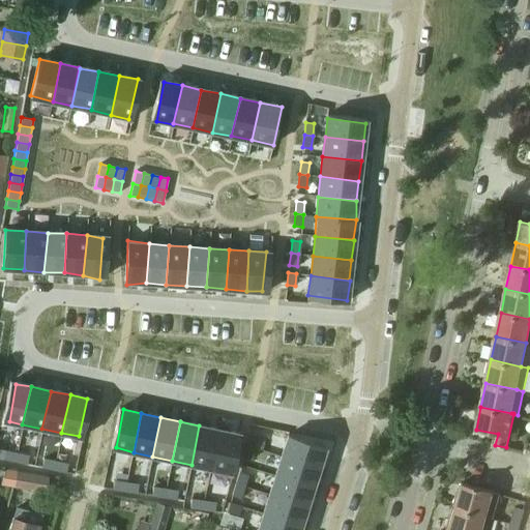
[(199,425),(192,465),(211,468),(218,430),(199,425)]
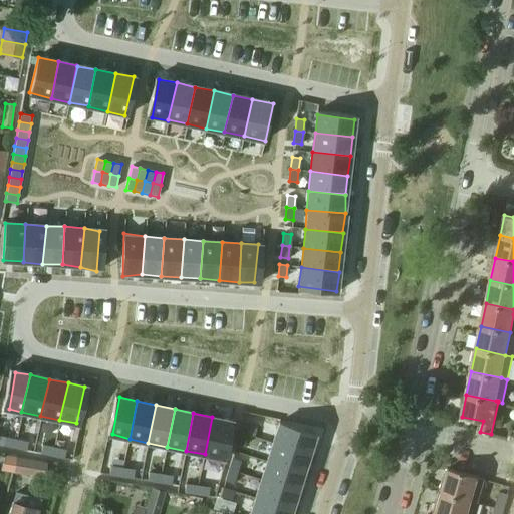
[(212,417),(205,454),(221,457),(228,420),(212,417)]
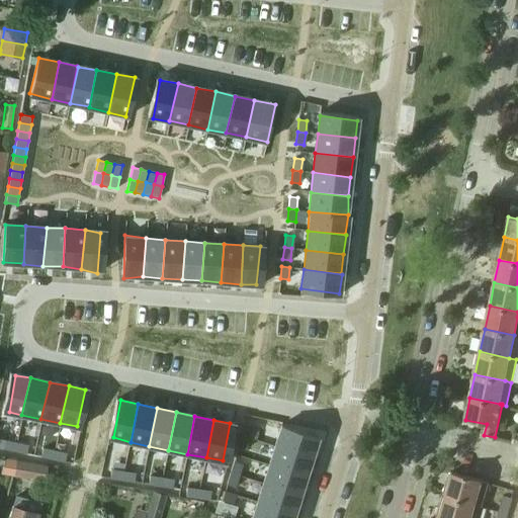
[(243,425),(240,436),(248,438),(251,426),(243,425)]
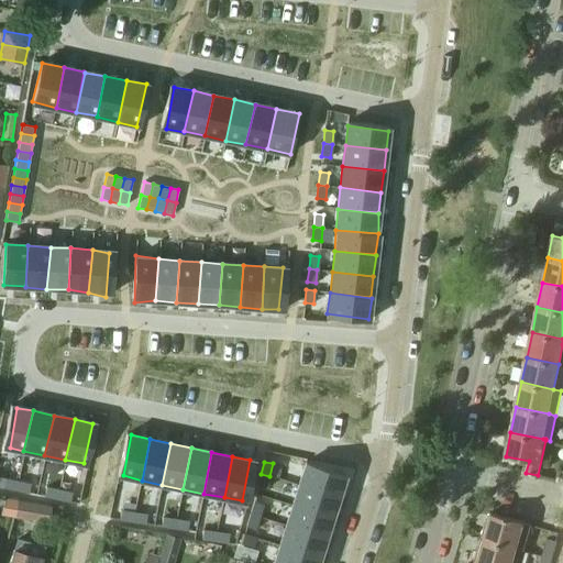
[(304,467),(298,485),(339,498),(344,481),(304,467)]
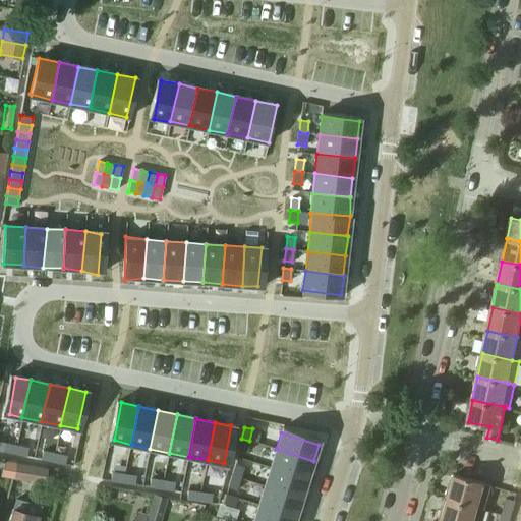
[(241,439),(239,451),(247,453),(249,441),(241,439)]
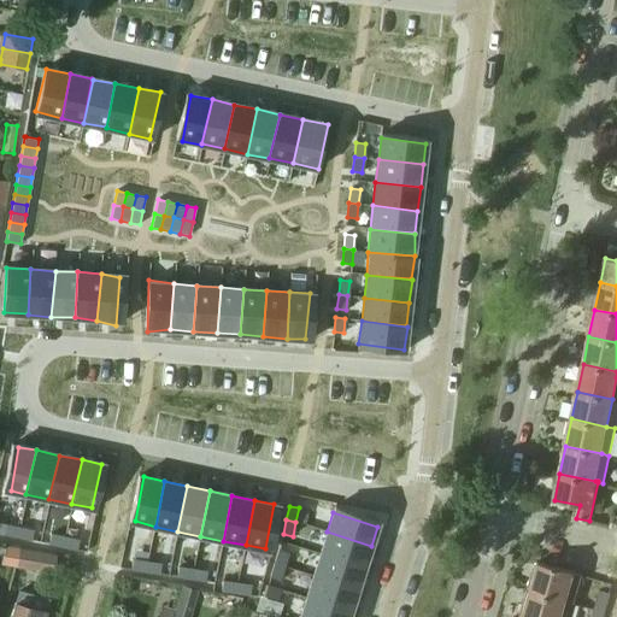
[(6,526),(4,534),(18,538),(19,528),(6,526)]
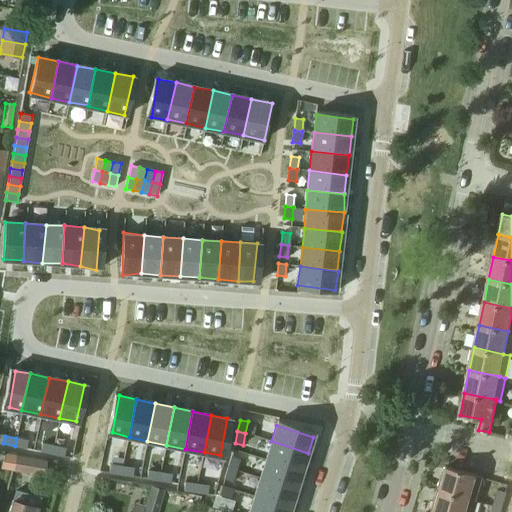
[(16,438),(15,446),(26,448),(28,441),(16,438)]
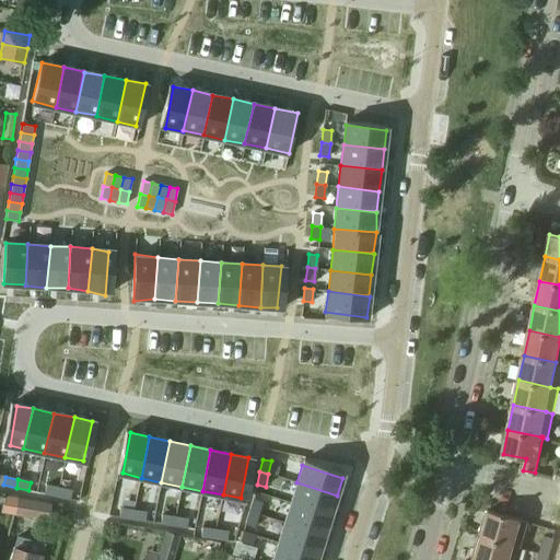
[(296,482),(291,502),(330,515),(337,496),(296,482)]
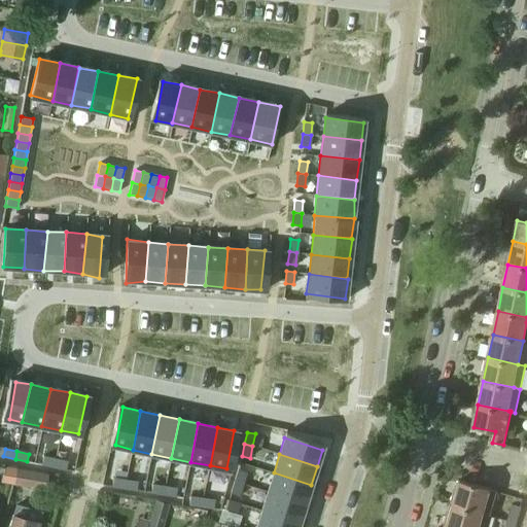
[(43,457),(42,464),(54,467),(56,459),(43,457)]
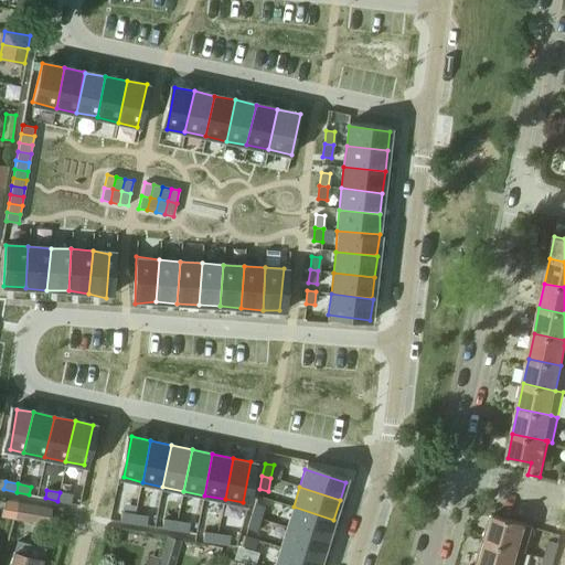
[(60,492),(57,501),(71,503),(73,496),(60,492)]
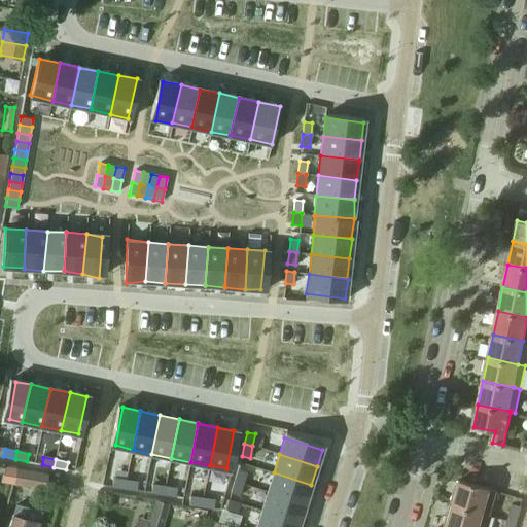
[(19,468),(15,485),(45,489),(48,472),(19,468)]
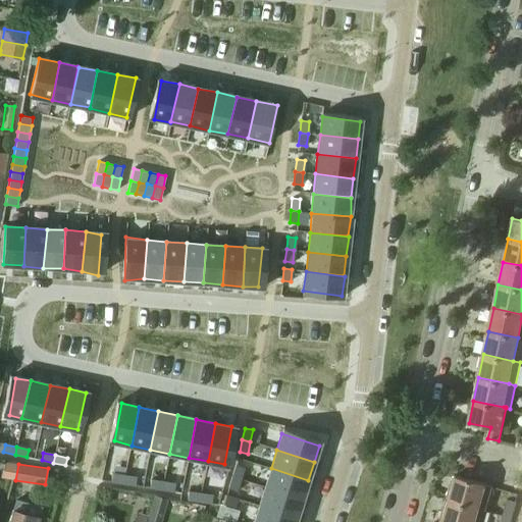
[(236,465),(232,477),(240,479),(244,467),(236,465)]
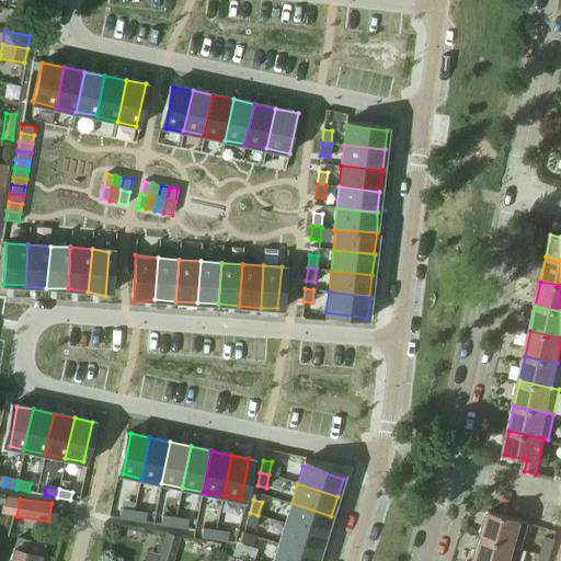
[(292,503),(285,524),(324,536),(331,516),(292,503)]
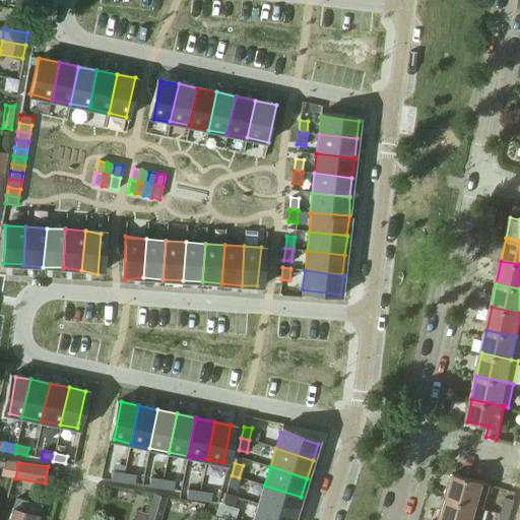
[(112,472),(111,480),(123,482),(124,474),(112,472)]
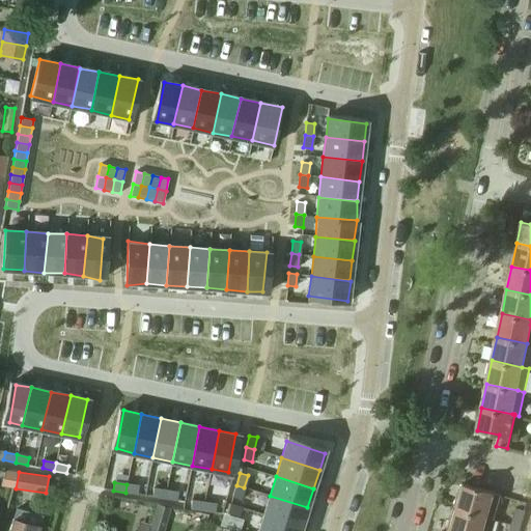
[(127,484),(126,493),(138,495),(139,486),(127,484)]
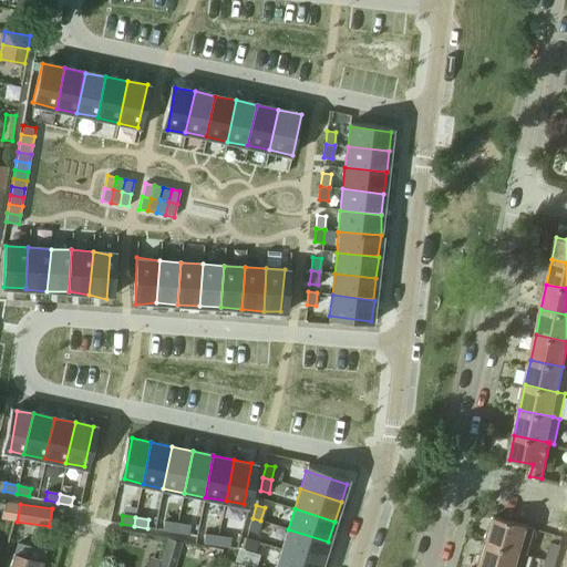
[(527,556),(535,528),(495,517),(487,544),(519,554),(527,556)]
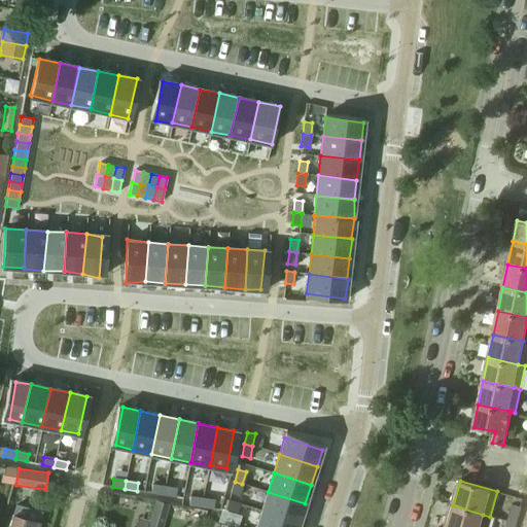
[(235,482),(231,493),(239,495),(242,484),(235,482)]
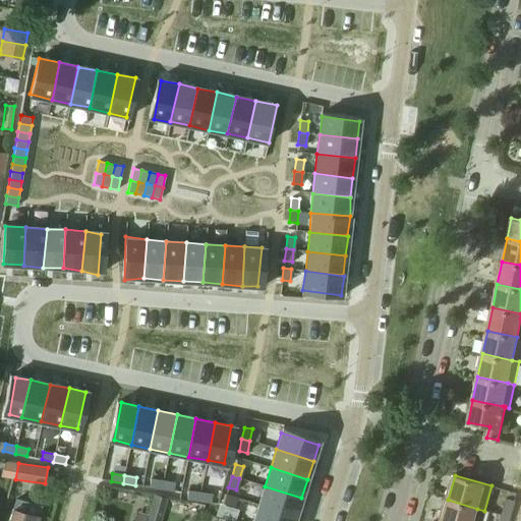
[(151,479),(150,487),(162,489),(163,481),(151,479)]
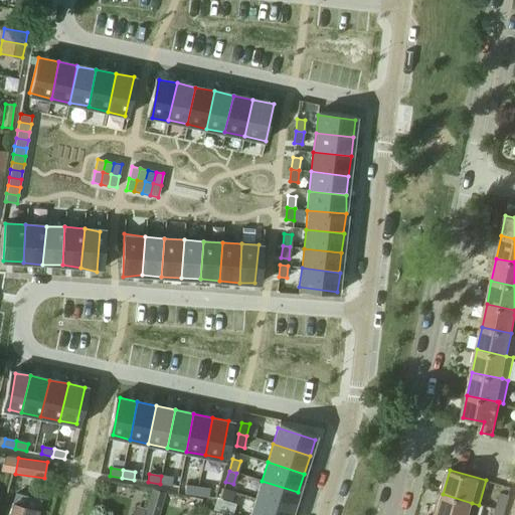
[(161,476),(160,484),(172,486),(173,478),(161,476)]
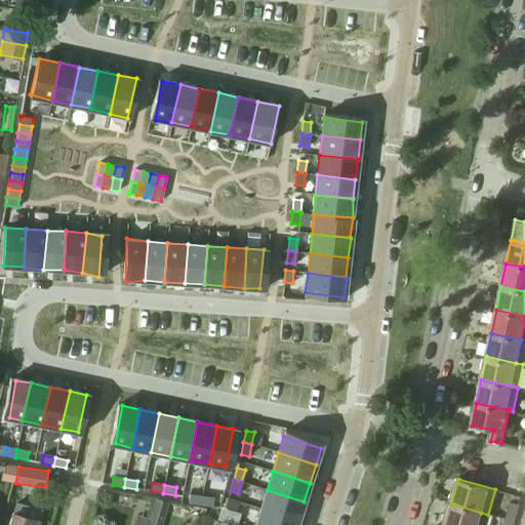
[(267,490),(260,509),(298,521),(304,501),(267,490)]
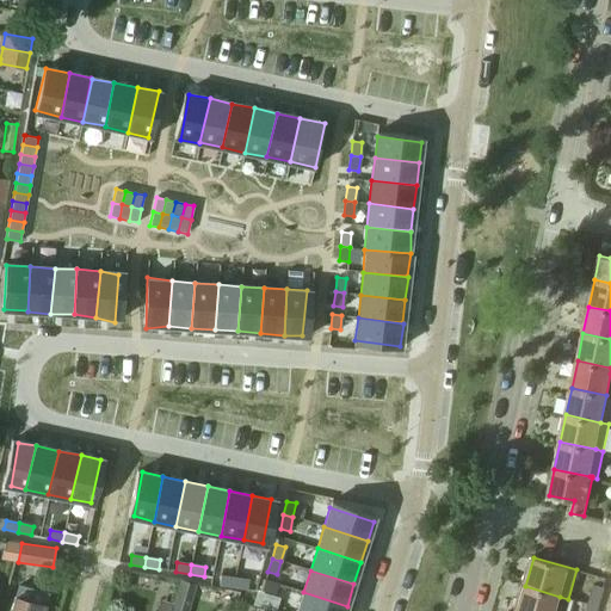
[(221,576),(220,586),(234,588),(235,579),(221,576)]
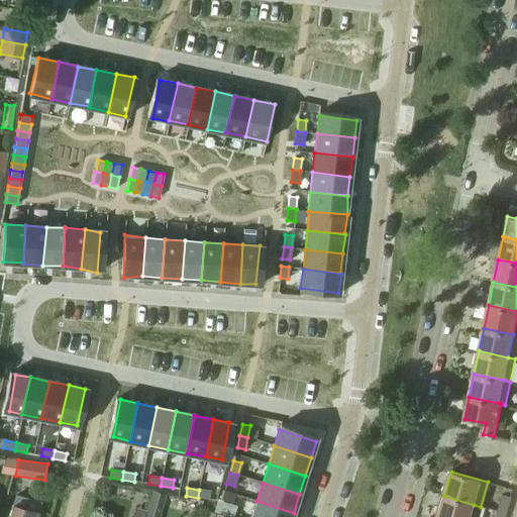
[(199,490),(198,498),(209,500),(211,492),(199,490)]
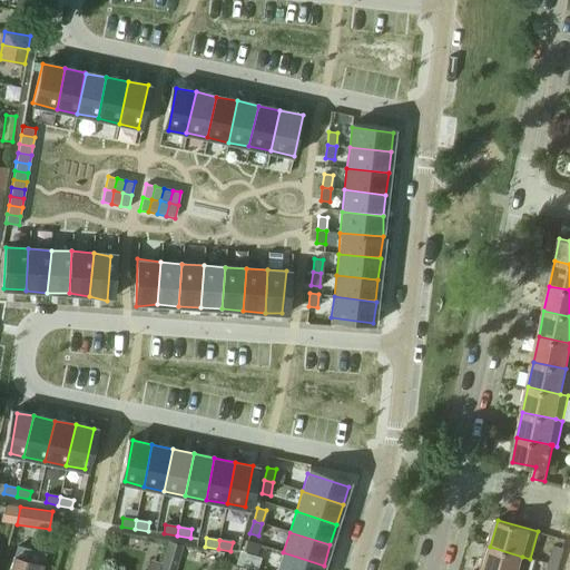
[(247,541),(245,549),(257,553),(259,544),(247,541)]
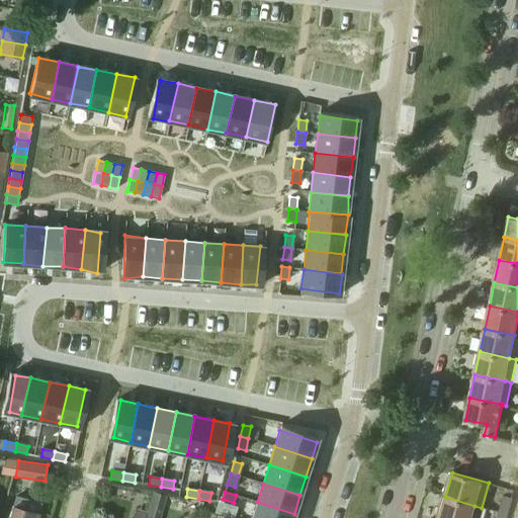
[(151,493),(146,517),(160,517),(164,495),(151,493)]
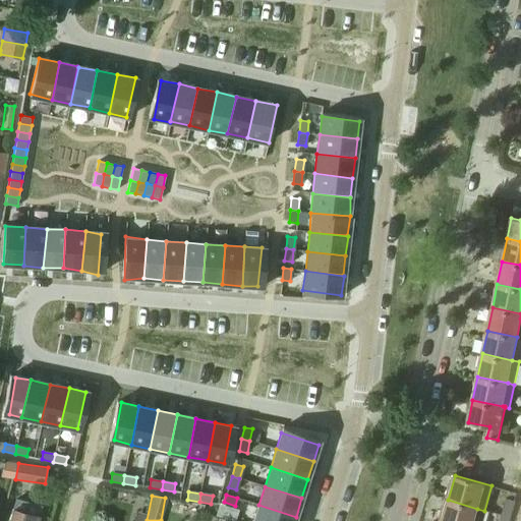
[(510,517),(515,501),(506,498),(502,515),(510,517)]
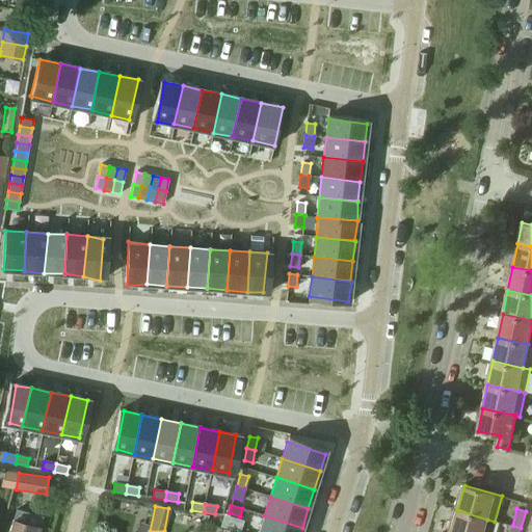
[(12,521),(8,531),(37,531),(40,528),(38,528),(41,517),(17,510),(14,521),(12,521)]
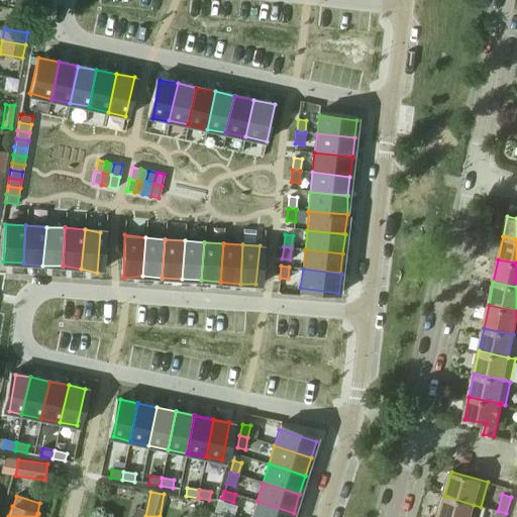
[(470,516),(474,505),(444,496),(438,516),(470,516)]
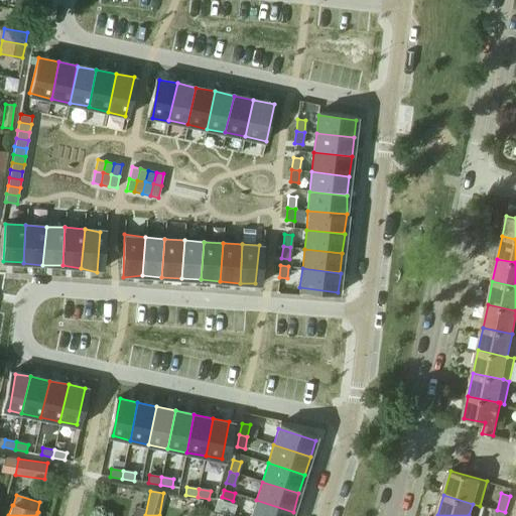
[(256,500),(251,515),(291,515),(293,512),(256,500)]
